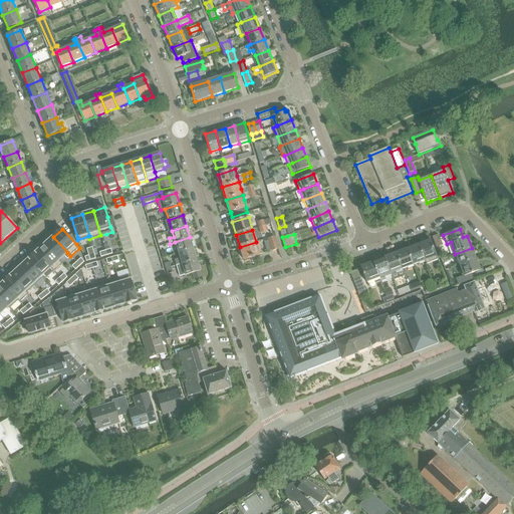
[(437,248),(443,246),(439,235),(433,237),(437,248)]
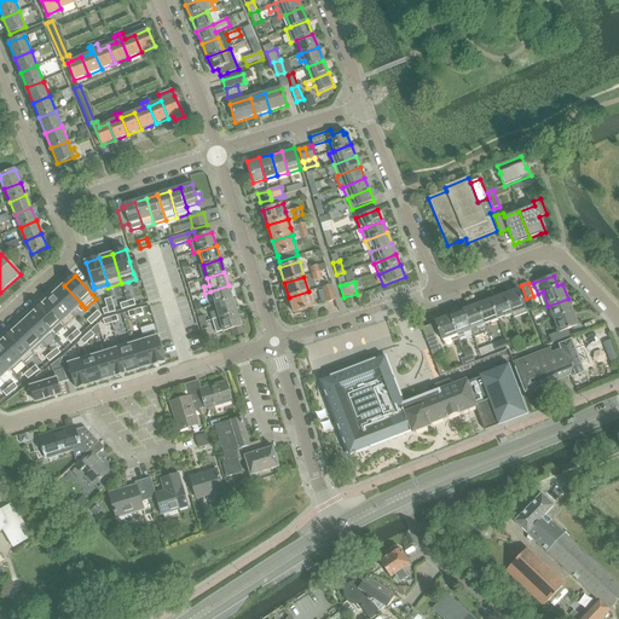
[(64,285),(55,295),(71,313),(81,305),(81,304),(64,285)]
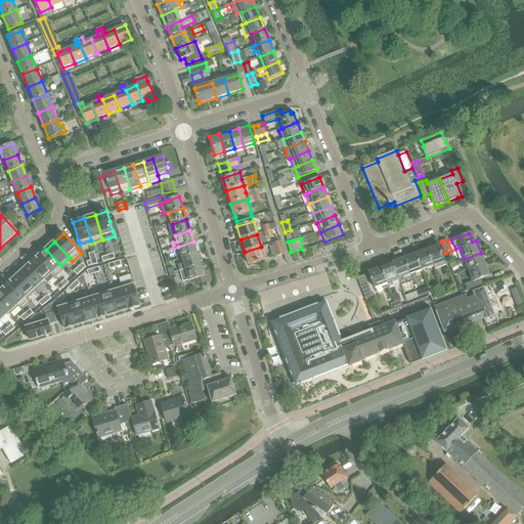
[(178,247),(182,258),(197,253),(193,242),(178,247)]
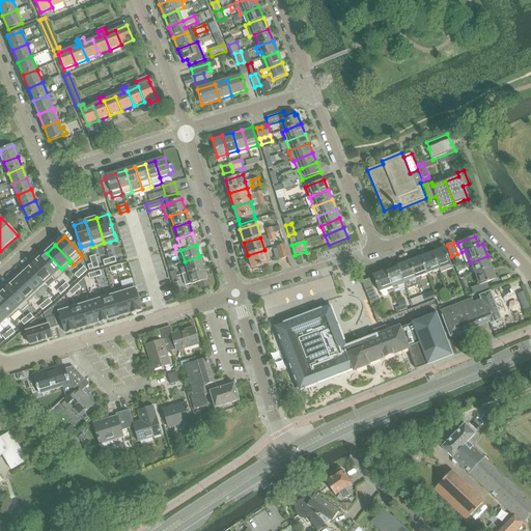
[(280,259),(288,257),(284,245),(277,247),(280,259)]
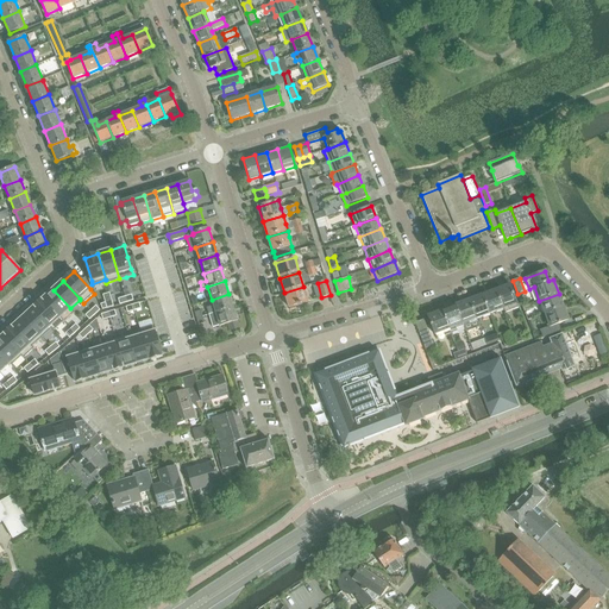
[(496,289),(503,308),(506,314),(519,309),(509,284),(496,289)]
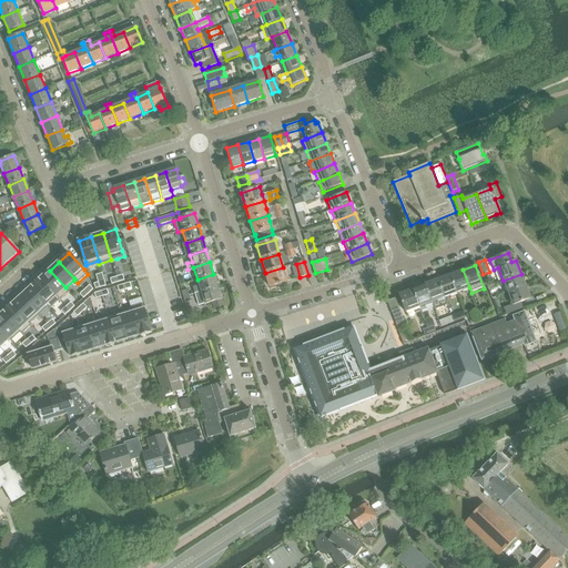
[(287,282),(283,267),(265,273),(270,287),(287,282)]
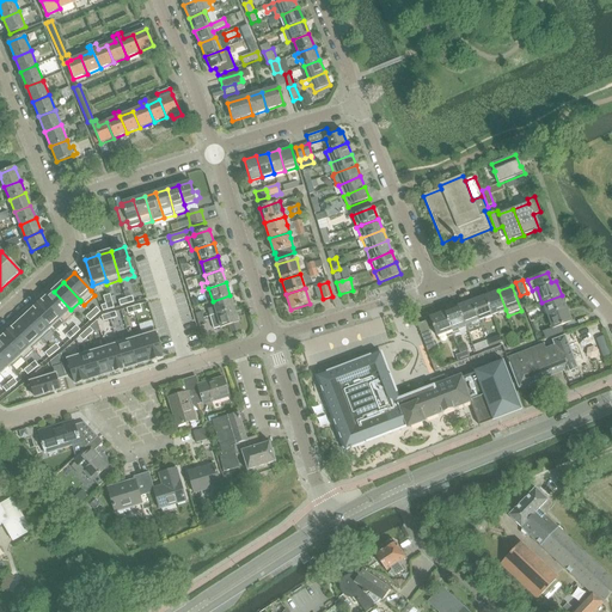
[(493,316),(506,310),(499,291),(485,297),(493,316)]
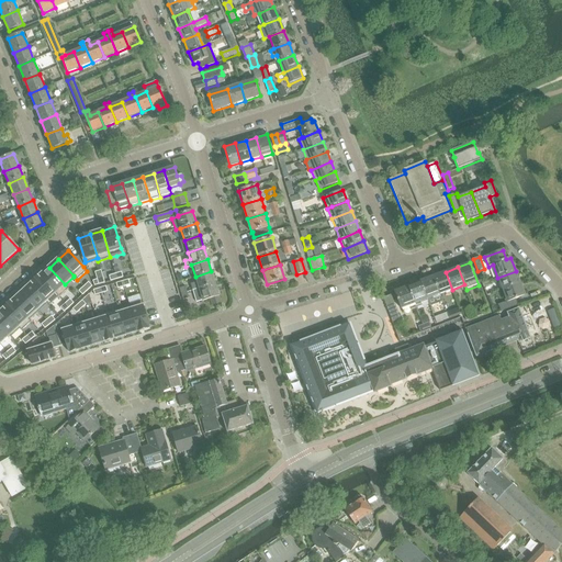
[(49,268),(40,276),(55,293),(56,292),(65,284),(49,268)]
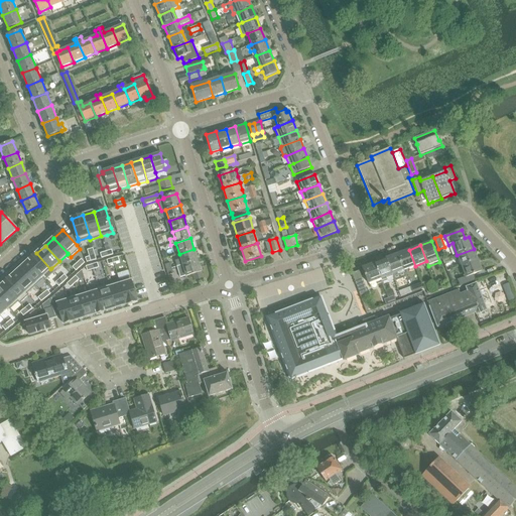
[(175,262),(176,267),(197,261),(194,249),(179,254),(180,260),(175,262)]
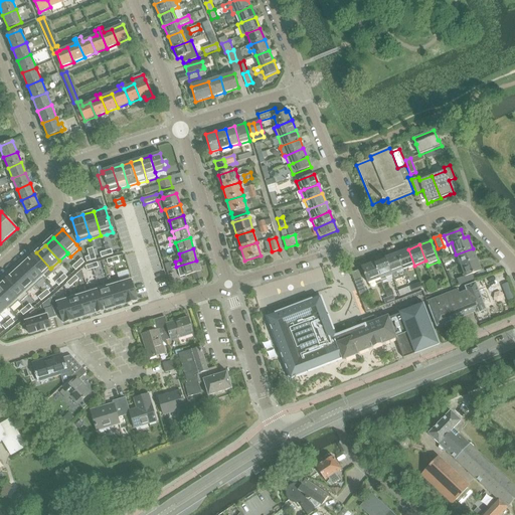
[(456,254),(461,266),(477,260),(473,248),(456,254)]
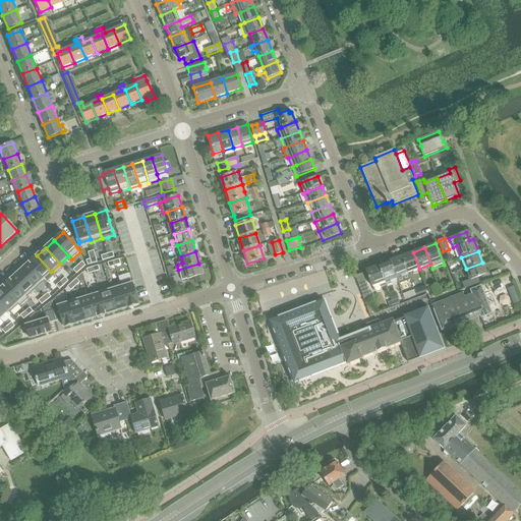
[(413,252),(401,256),(407,273),(419,269),(413,252)]
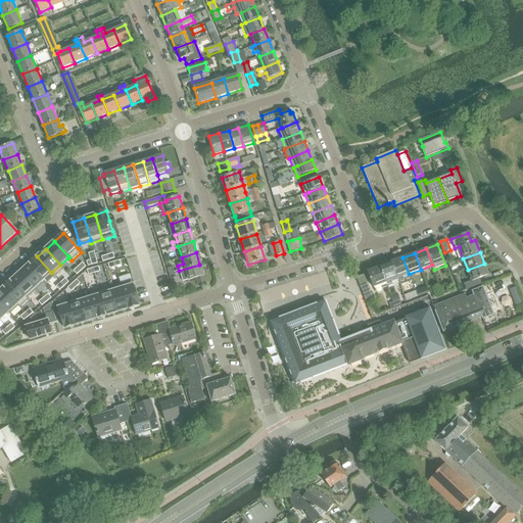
[(37,256),(29,265),(44,282),(46,284),(48,282),(55,276),(52,272),(51,273),(37,256)]
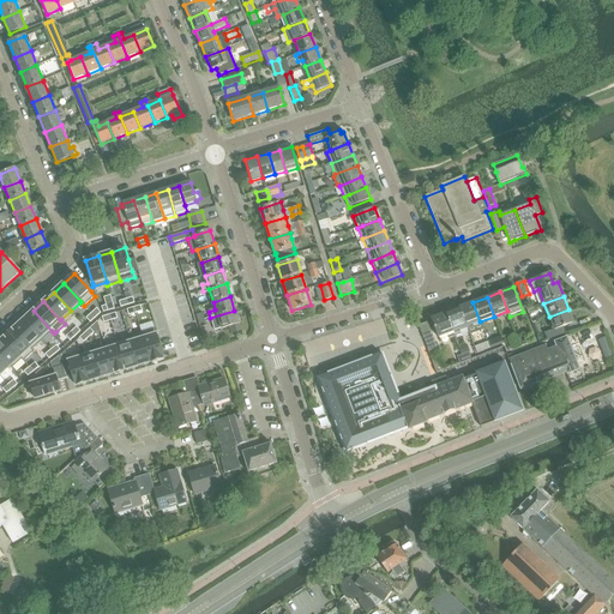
[(473,302),(459,307),(467,326),(480,321),(473,302)]
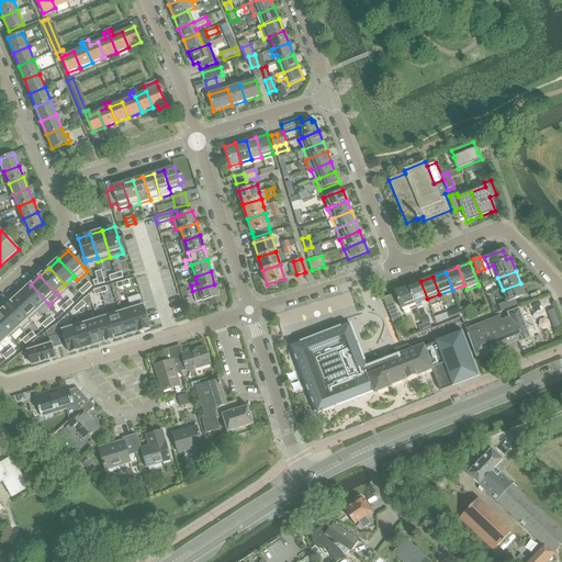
[(420,301),(427,299),(420,281),(408,287),(416,307),(423,305),(420,301)]
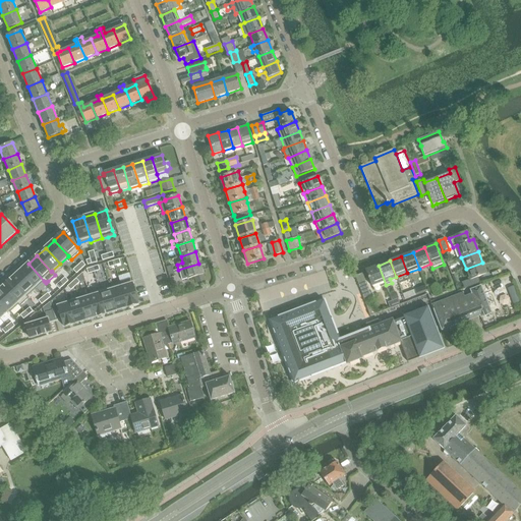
[(486,274),(482,263),(466,269),(470,280),(462,283),(464,289),(480,283),(477,277),(486,274)]
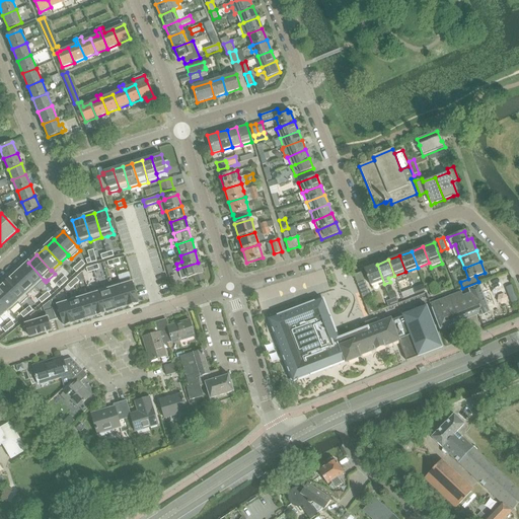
[(28,263),(19,271),(35,288),(44,280),(28,263)]
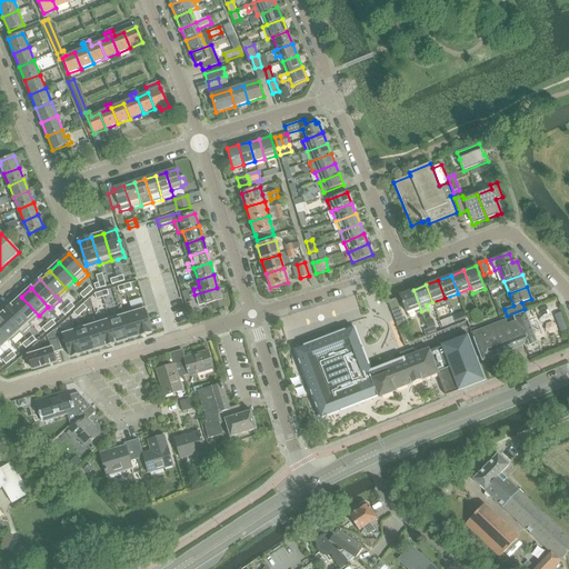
[(221,300),(217,288),(195,295),(199,307),(213,302),(216,309),(225,307),(222,299),(221,300)]
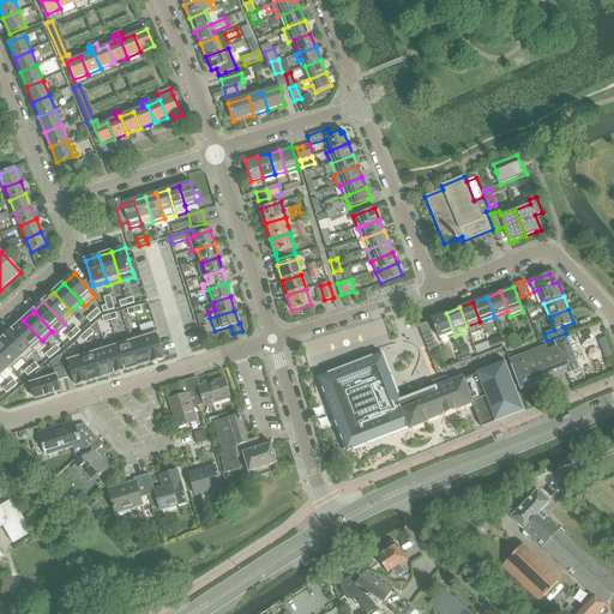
[(450,338),(455,336),(446,313),(431,319),(438,337),(449,333),(450,338)]
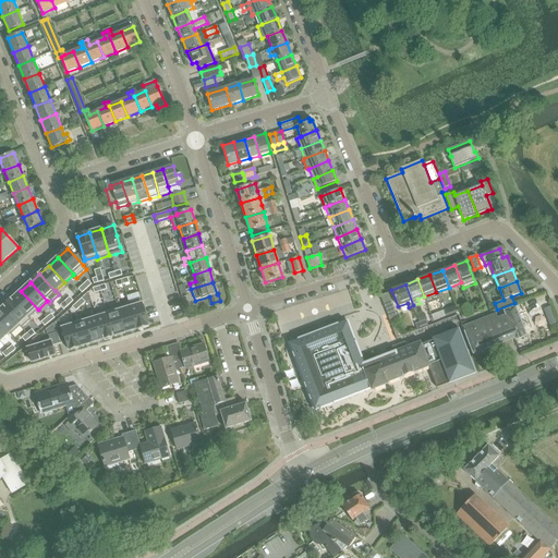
[(21,291),(12,299),(29,317),(38,310),(21,291)]
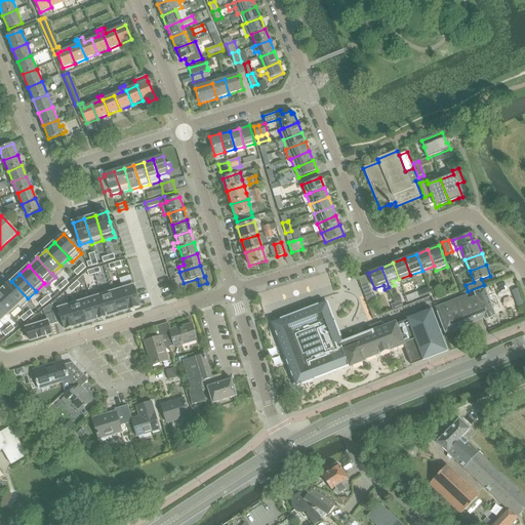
[(359,279),(367,301),(374,298),(366,276),(359,279)]
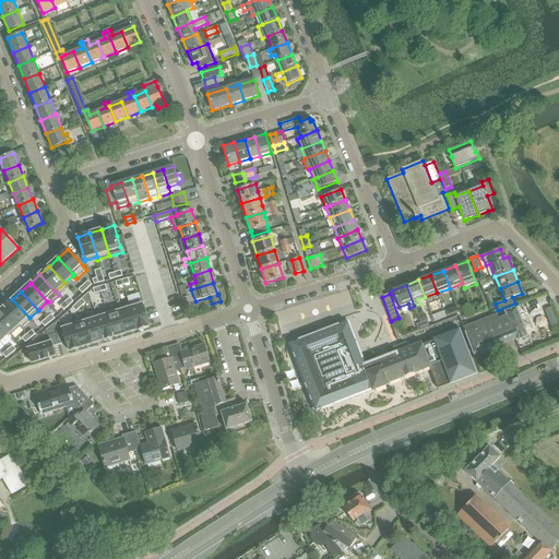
[(12,299),(3,308),(20,326),(22,329),(32,320),(30,318),(12,299)]
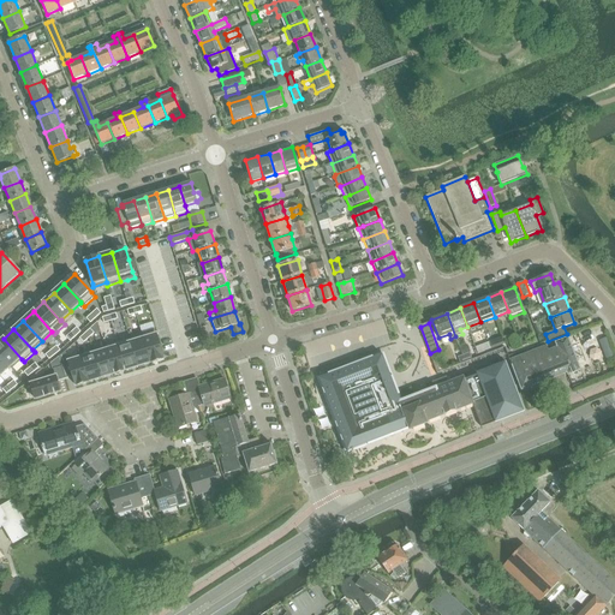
[(142,333),(130,338),(138,366),(150,363),(143,339),(144,339),(142,333)]
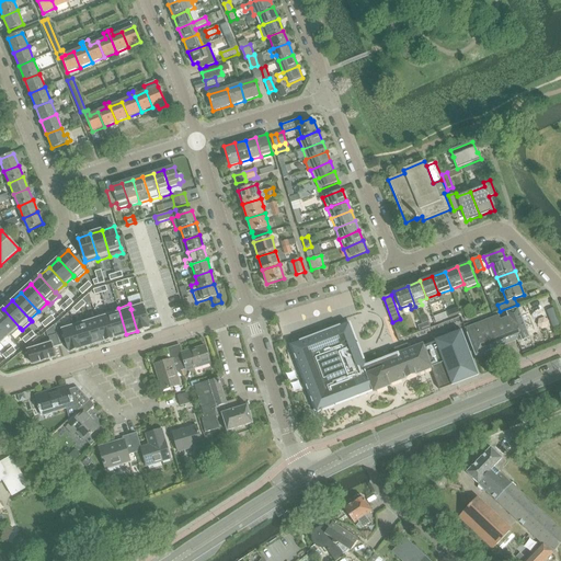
[(132,309),(130,309),(137,331),(149,328),(147,318),(142,306),(132,309)]
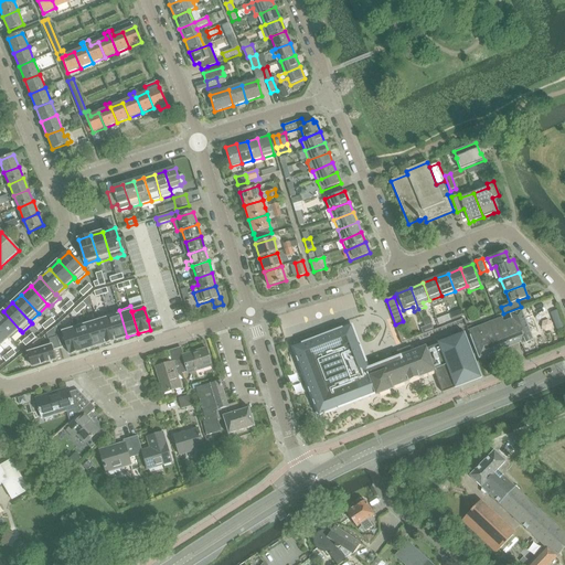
[(461,309),(455,312),(449,313),(452,320),(464,316),(461,309)]
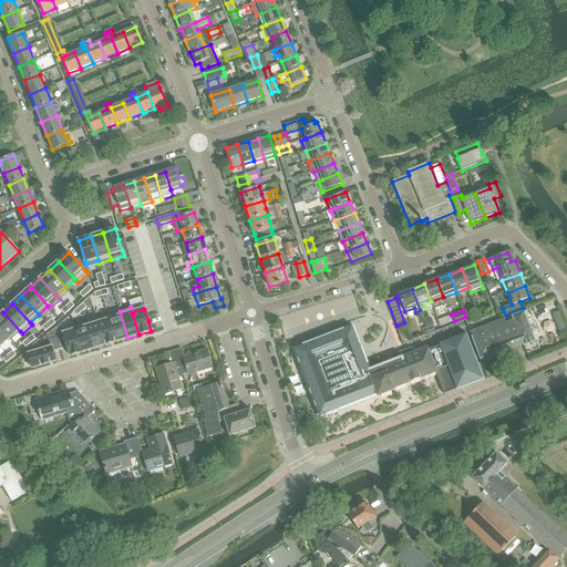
[(120,311),(107,315),(116,341),(127,338),(120,311)]
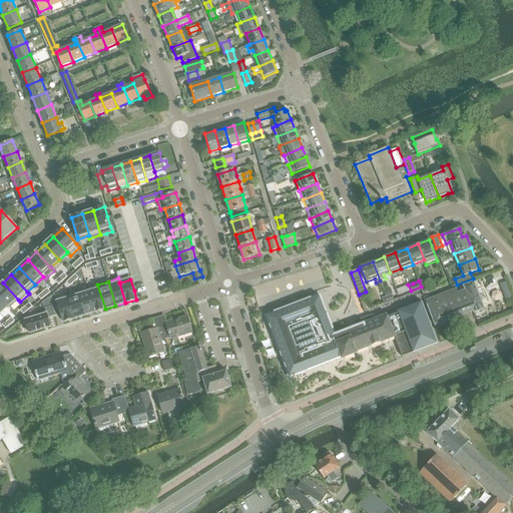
[(473,282),(463,286),(474,313),(484,309),(473,282)]
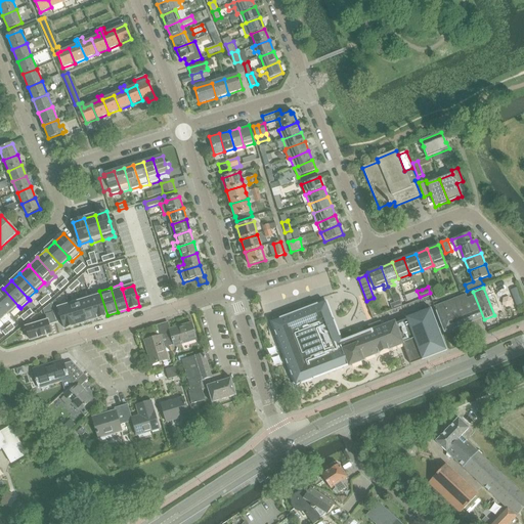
[(3,289),(0,291),(0,303),(8,312),(10,314),(18,306),(3,289)]
